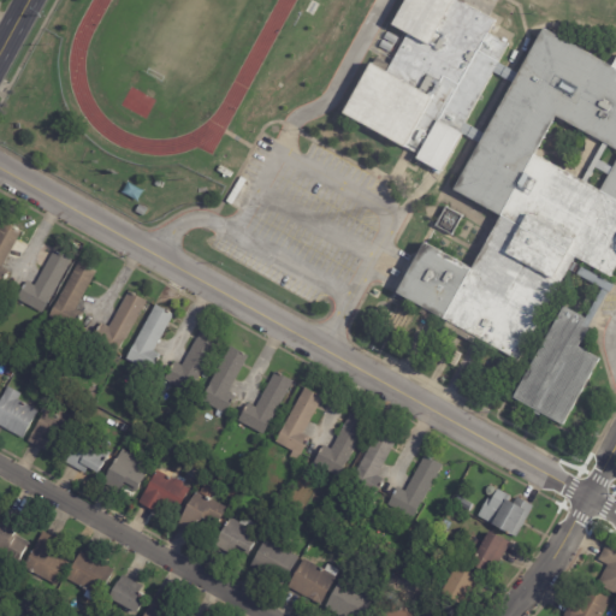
[(407,0),(457,0),(496,21),(489,33),(508,43),(460,132),(462,134),(442,171),(416,158),(419,154),(344,113),(372,63),(388,71),(408,33),(394,25),(407,0)]
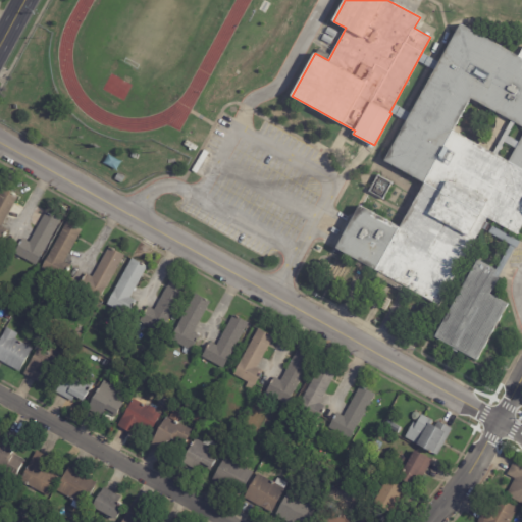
[(461,23),(519,56),(521,50),(521,226),(518,235),(487,217),(440,306),(336,248),(360,205),(401,227),(425,183),(385,160),(461,23)]
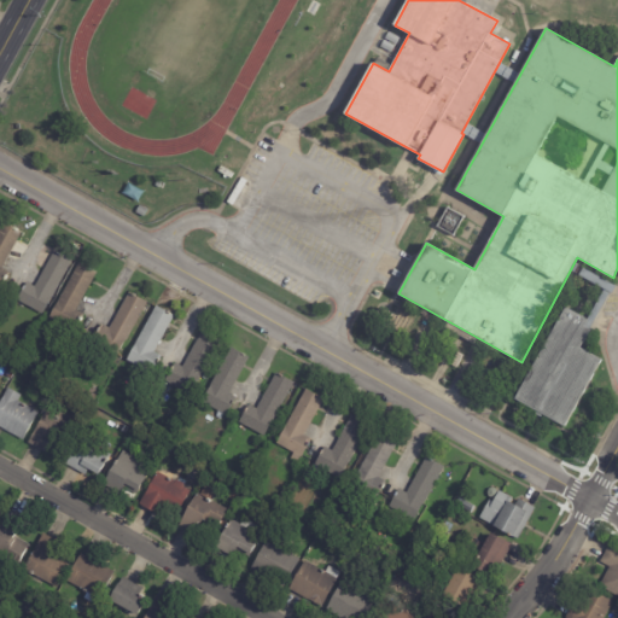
[(385,38),(389,31),(400,38),(396,44),(385,38)]
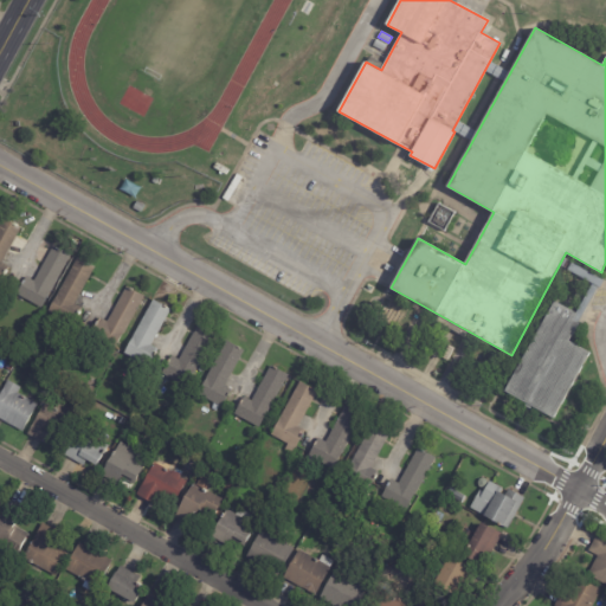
[(376,39),(387,44),(384,51),(373,45),(376,39)]
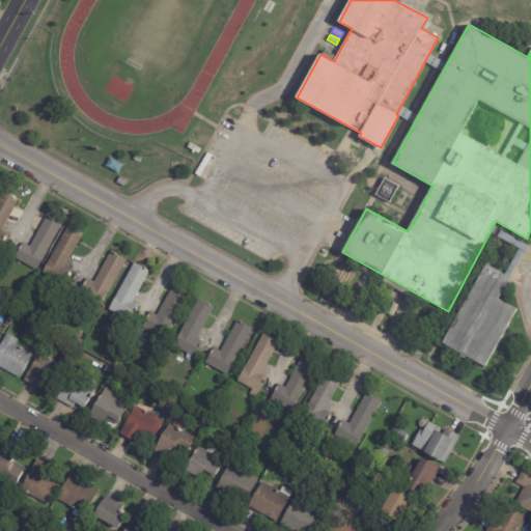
[(117,184),(120,177),(128,180),(124,187),(117,184)]
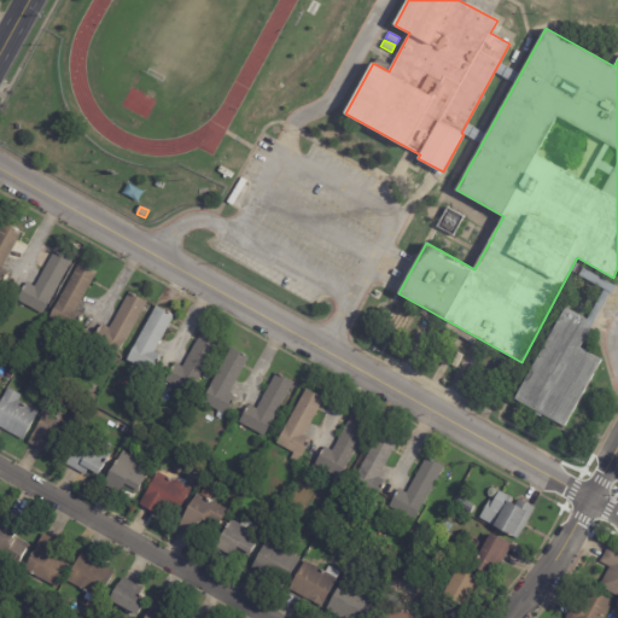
[(17,240),(1,268),(9,272),(0,286),(0,226),(3,222),(21,232),(17,240)]
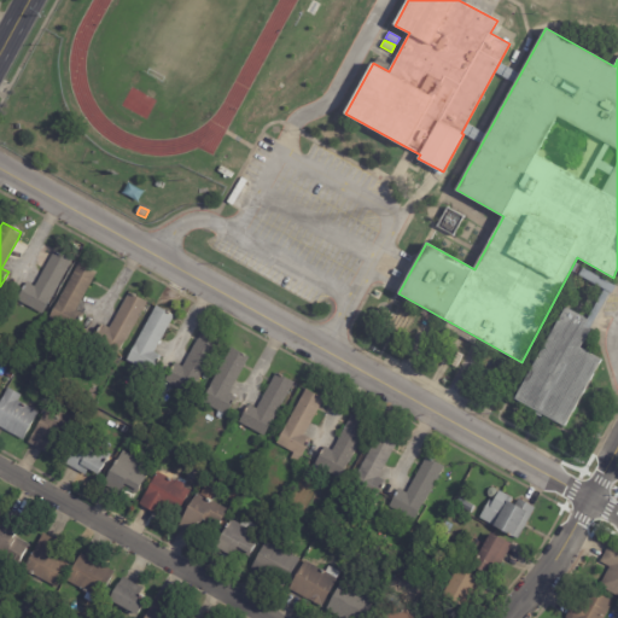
[(73,262),(42,314),(18,299),(28,283),(35,287),(56,251),(73,262)]
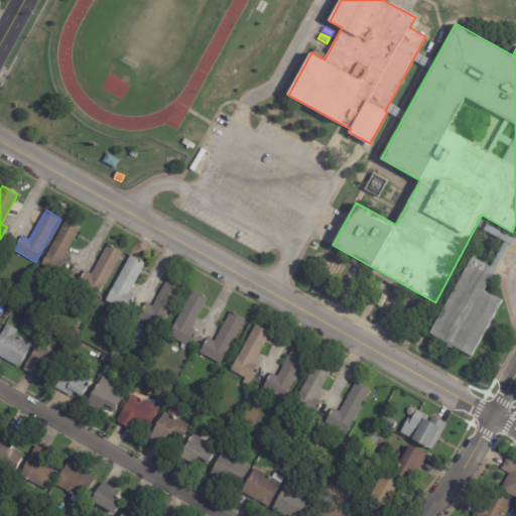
[(77,234),(63,259),(70,263),(61,277),(41,266),(66,221),(81,228),(77,234)]
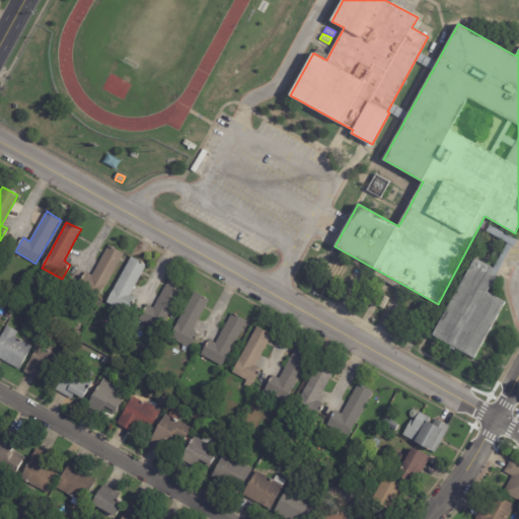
[(123,254),(97,299),(76,287),(85,272),(90,276),(107,245),(123,254)]
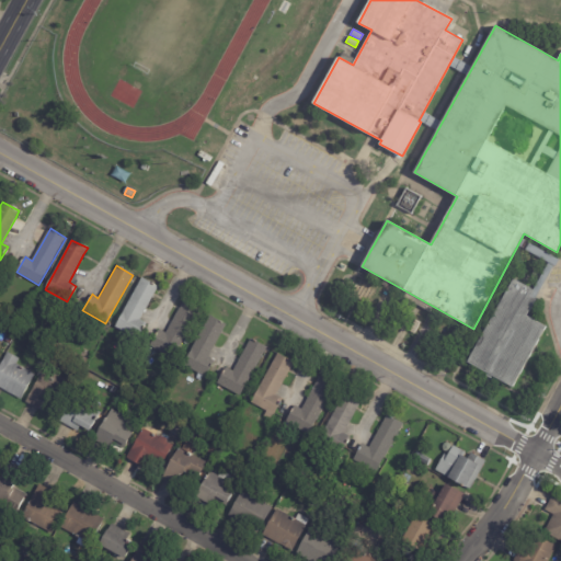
[(145,279),(158,287),(139,320),(146,324),(144,330),(137,341),(114,329),(142,278),(145,279)]
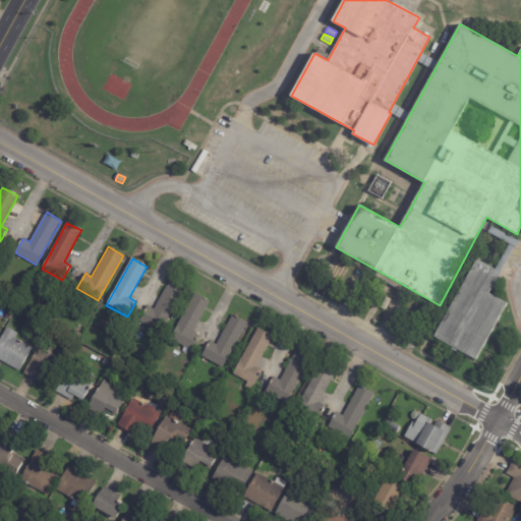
[(476,258),(497,269),(493,275),(498,278),(488,293),(507,303),(476,359),(433,336),(476,258)]
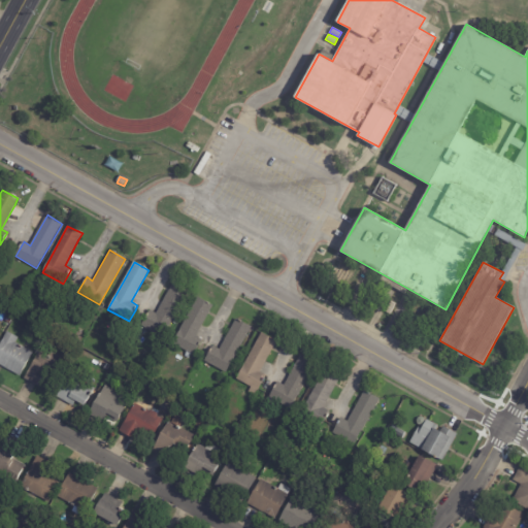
[(187,292),(161,337),(140,326),(149,310),(155,315),(172,283),(187,292)]
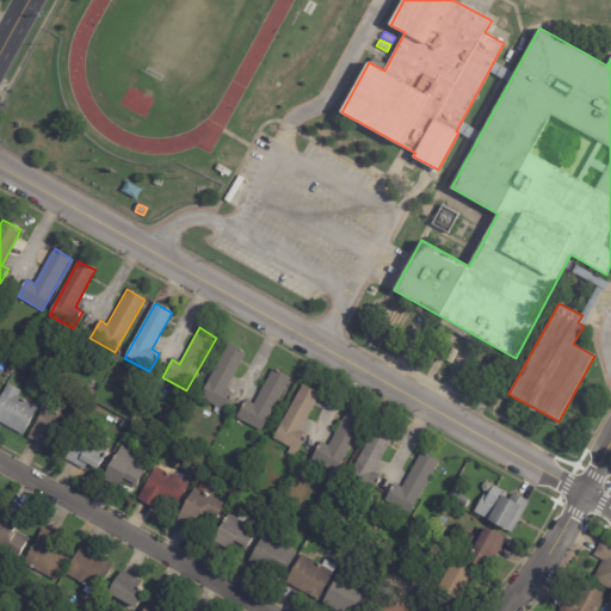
[(241,360),(226,389),(233,393),(223,411),(198,397),(228,344),(246,353),(241,360)]
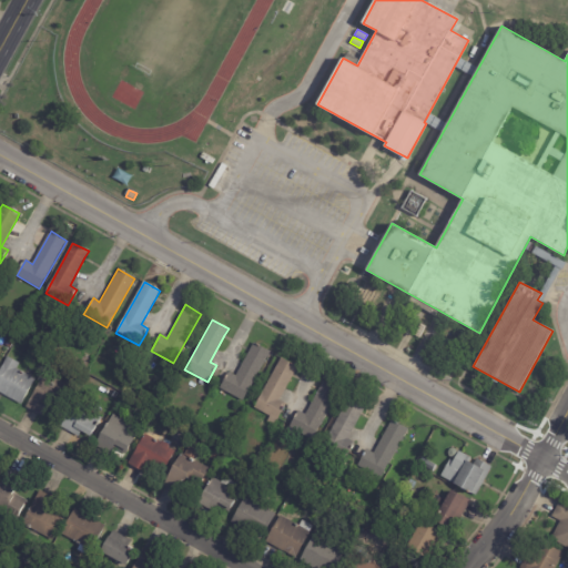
[(54,324),(61,328),(58,333),(52,330),(54,324)]
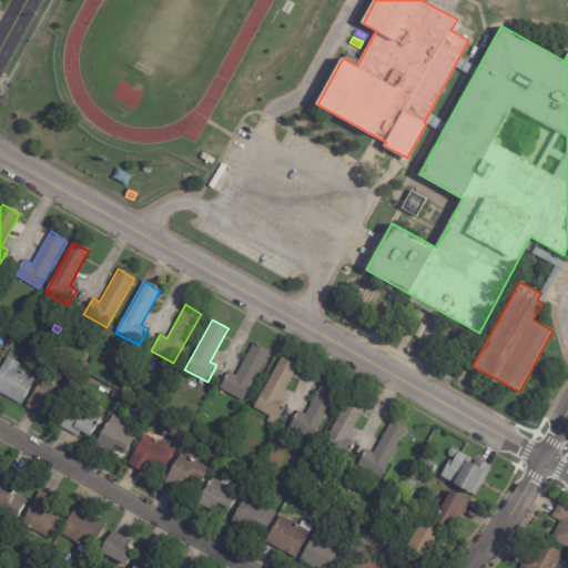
[(270,352),(242,401),(219,388),(229,372),(235,375),(254,343),(270,352)]
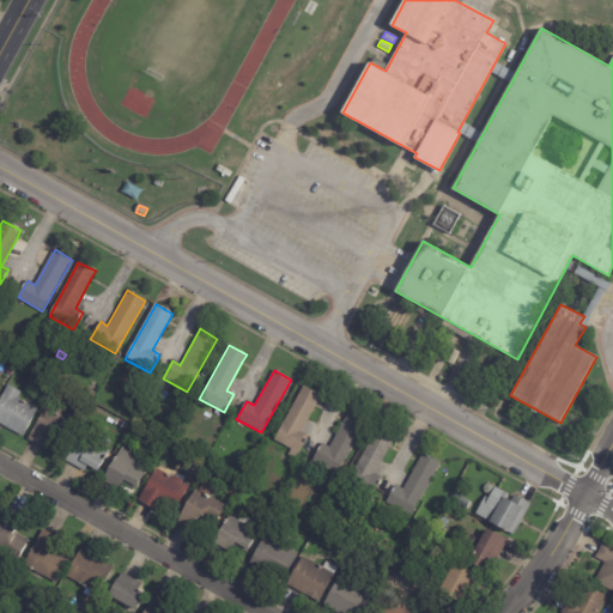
[(14,434),(0,424),(0,396),(7,384),(19,392),(16,398),(36,410),(20,437),(14,434)]
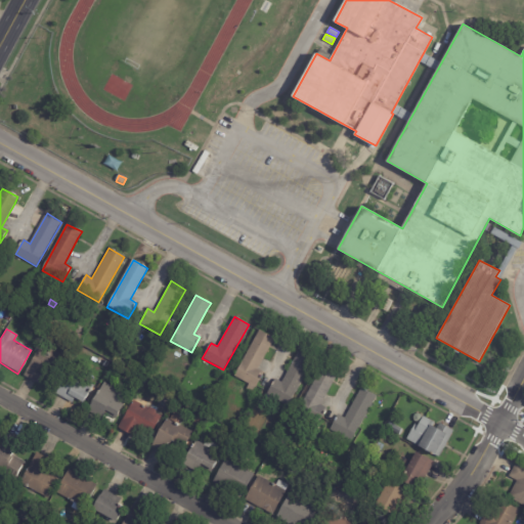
[(270,345),(257,368),(264,373),(255,388),(234,376),(259,331),(273,339),(270,345)]
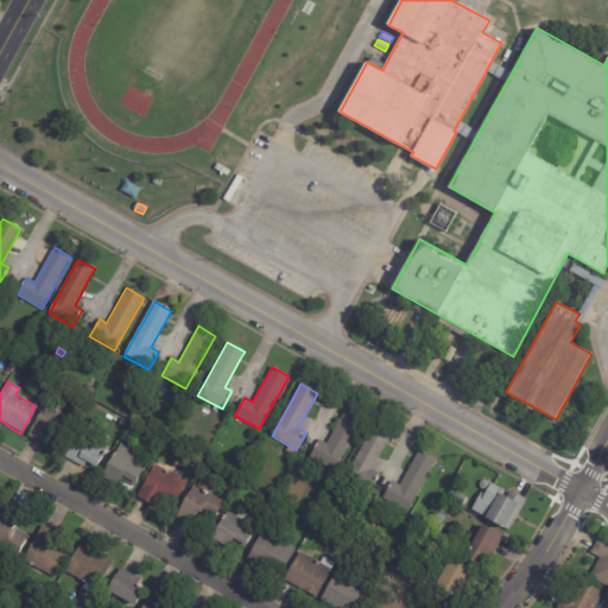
[(50,437),(46,435),(42,444),(26,436),(45,404),(54,409),(57,404),(70,411),(67,416),(76,422),(63,444),(50,437)]
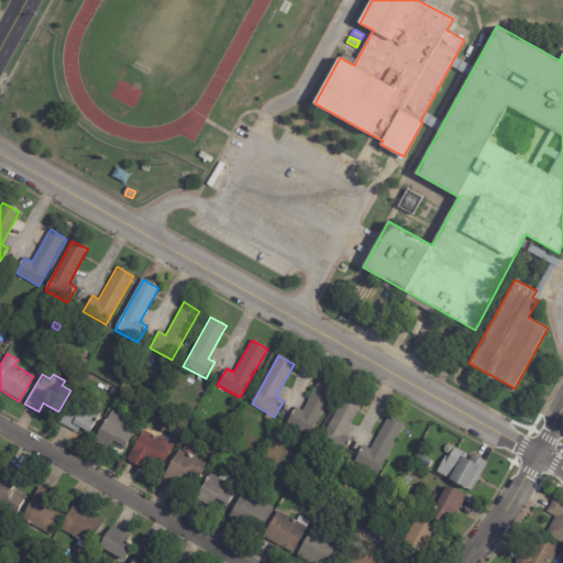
[(84,383),(88,377),(94,383),(89,388),(84,383)]
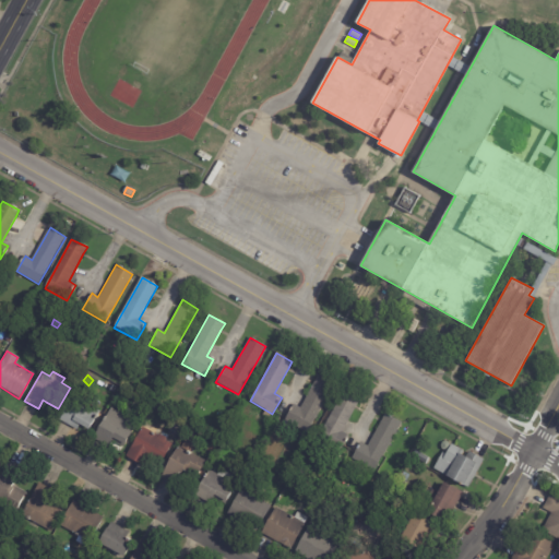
[(333,384),(307,432),(284,420),(293,404),(299,408),(318,376),(333,384)]
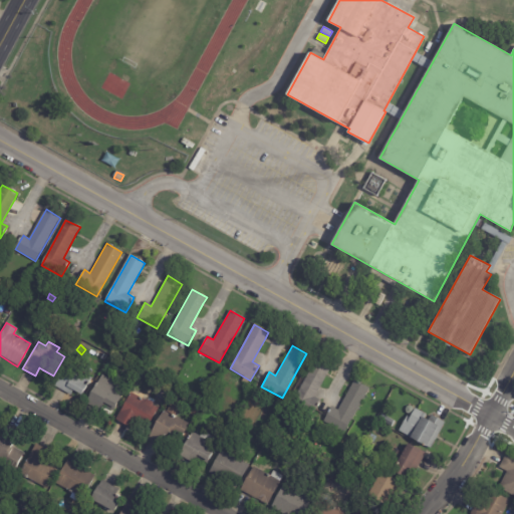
[(327,373),(314,398),(320,401),(311,416),(291,404),(316,358),(331,366),(327,373)]
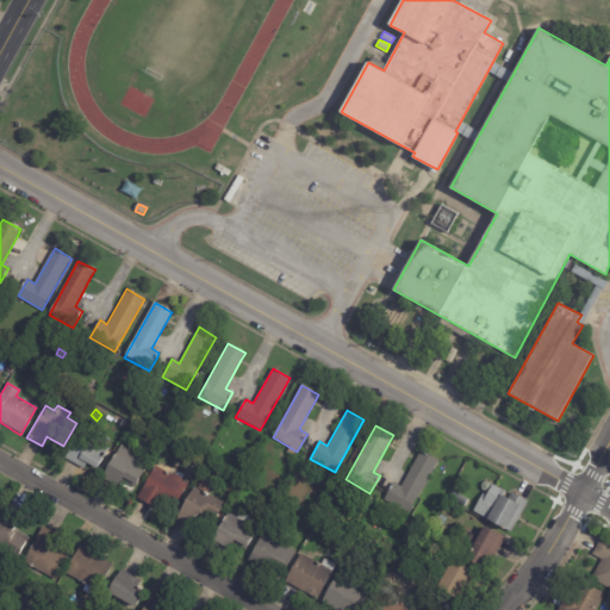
[(76,466),(66,460),(81,433),(109,449),(97,470),(87,465),(85,470),(76,466)]
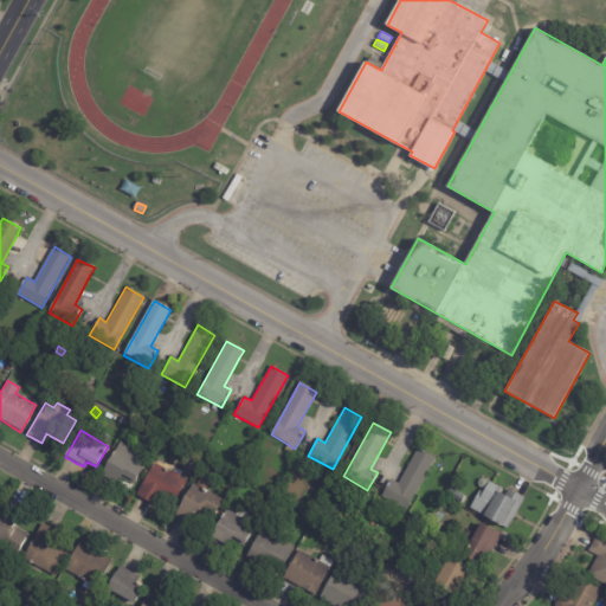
[(147,458),(148,459),(134,485),(121,477),(116,484),(101,476),(120,443),(147,458)]
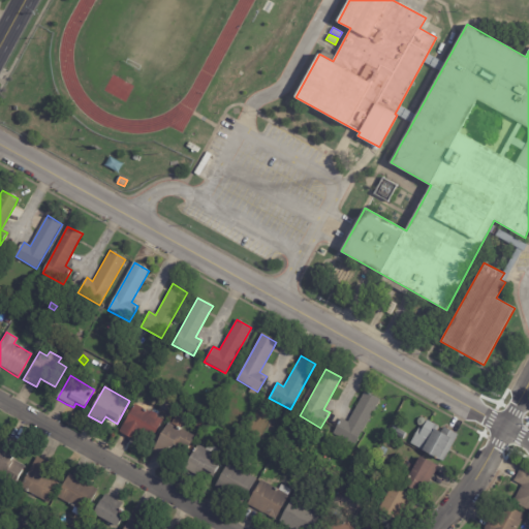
[(379,400),(353,445),(333,434),(341,418),(347,423),(365,392),(379,400)]
